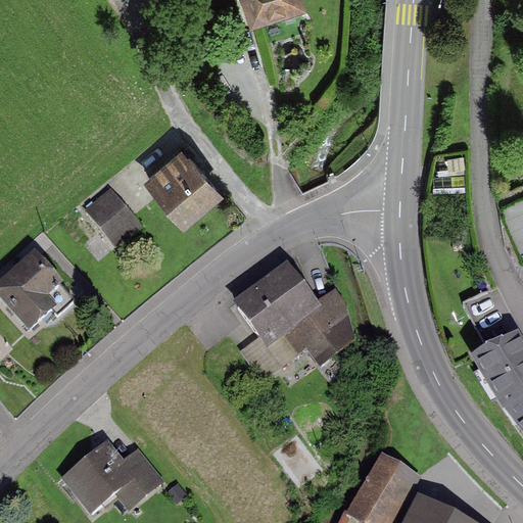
[(293,0),(237,0),(244,22),(295,7),(293,0)]
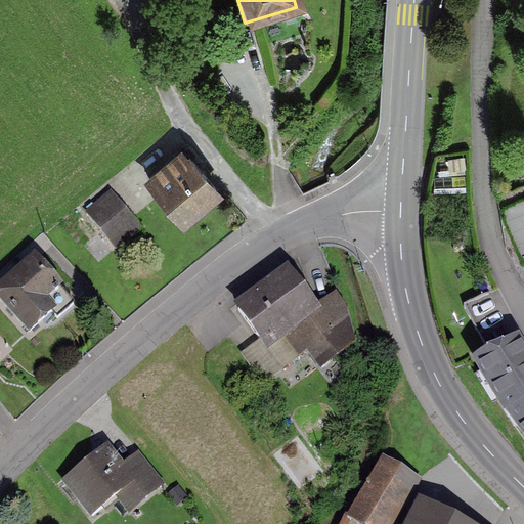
[(185,232),(224,200),(190,160),(187,163),(182,156),(146,185),(185,232)]
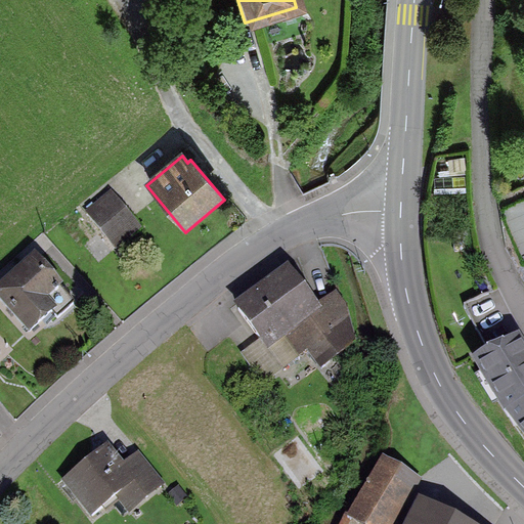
[(118,248),(142,227),(110,188),(85,210),(118,248)]
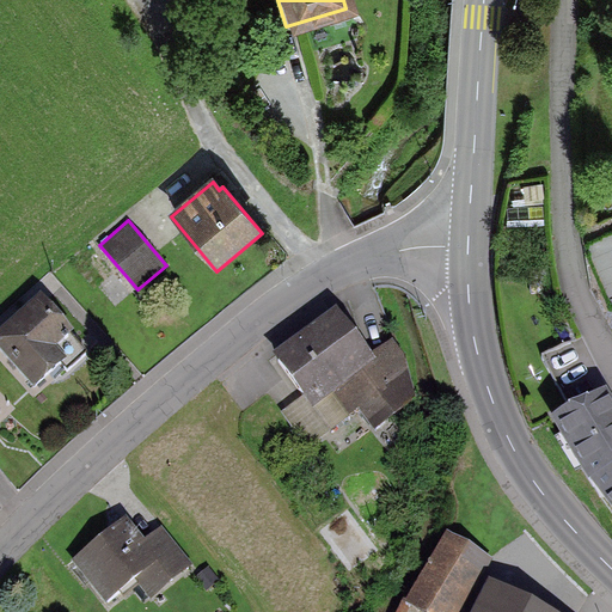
[(74,328),(46,293),(0,331),(0,343),(35,385),(62,361),(67,368),(87,352),(71,332),(74,328)]
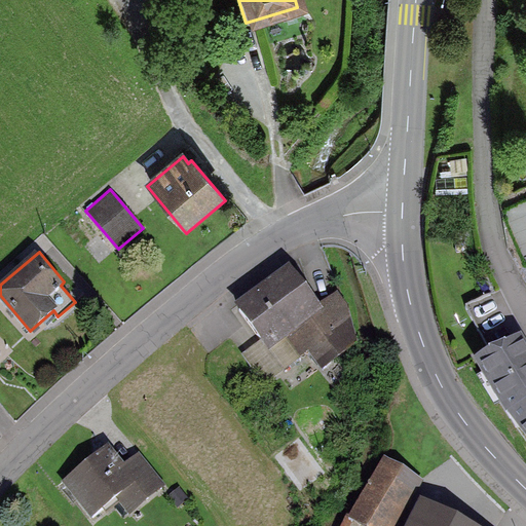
[(240,353),(262,383),(309,350),(322,368),(358,339),(347,306),(337,290),(318,302),(290,262),(234,301),(261,338),(240,353)]
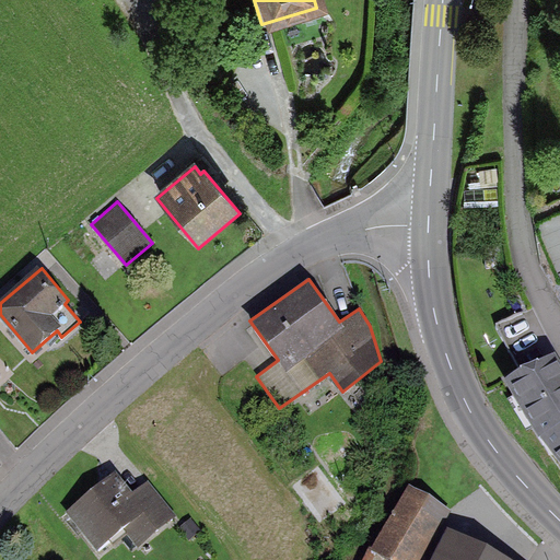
[(559,384),(551,371),(514,396),(559,464),(559,384)]
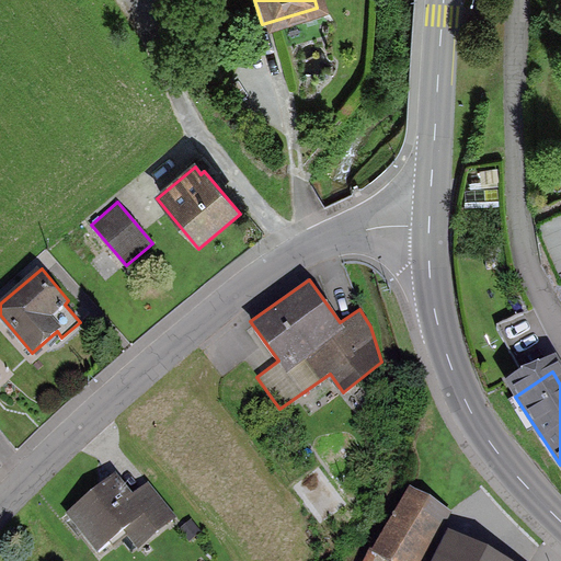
[(138,547),(178,516),(149,480),(133,493),(116,470),(65,511),(98,552),(125,530),(138,547)]
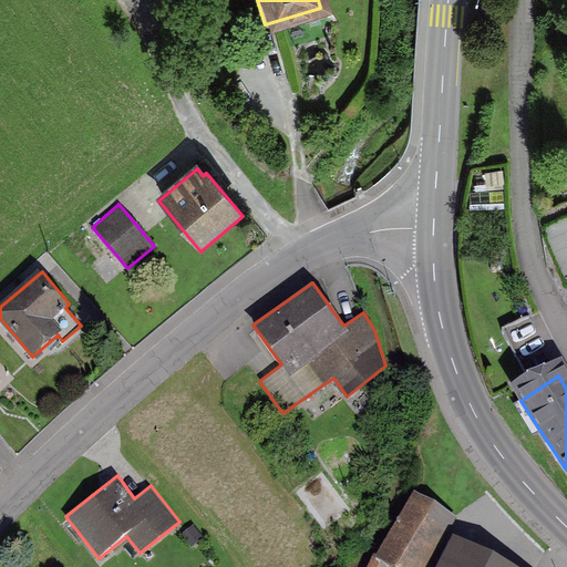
[(413,490),(374,555),(394,566),(430,566),(460,517),(413,490)]
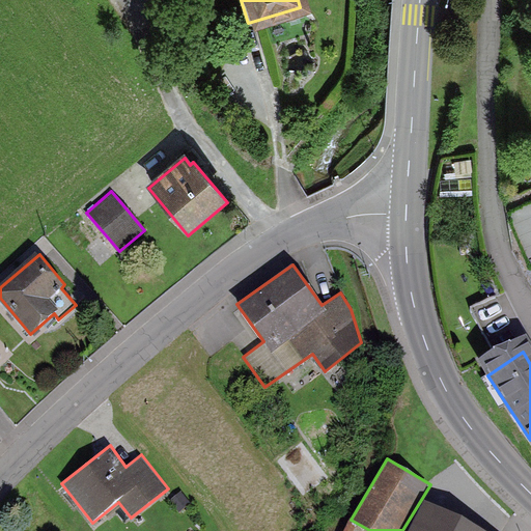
[(480,530),(425,502),(409,530),(480,530)]
